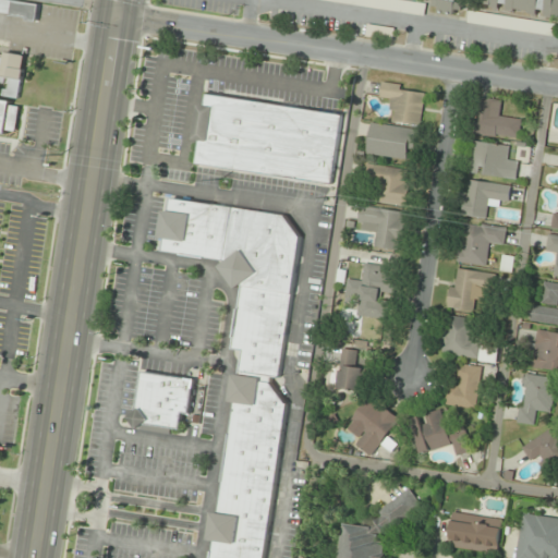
[(0,0),(0,14),(37,22),(40,5),(11,0),(0,0)]
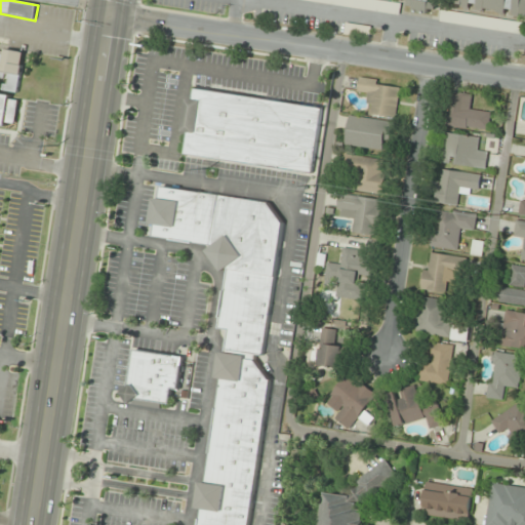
[(298,0),(400,13),(401,3),(379,0),(298,0)]
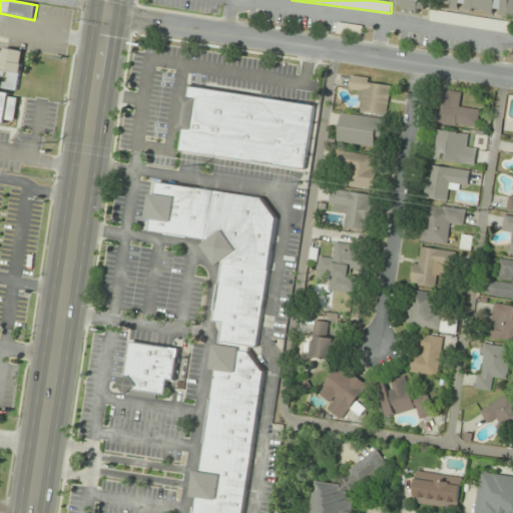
[(423,14),(425,0),(398,0),(397,10),(423,14)]
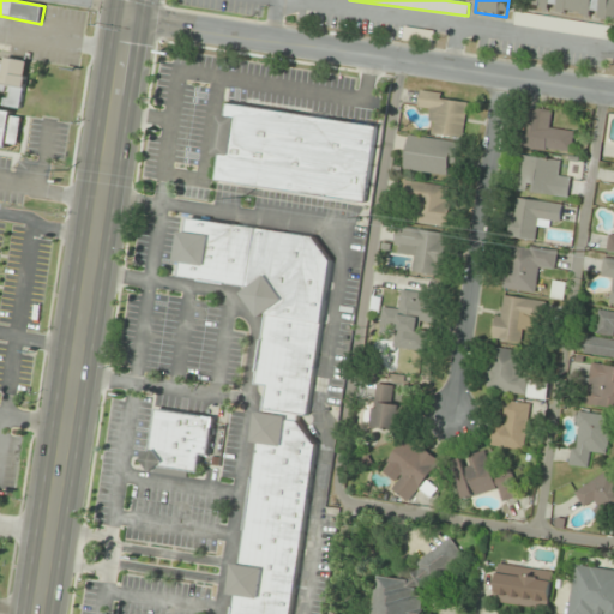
[(613,20),(613,0),(531,0),(530,8),(613,20)]
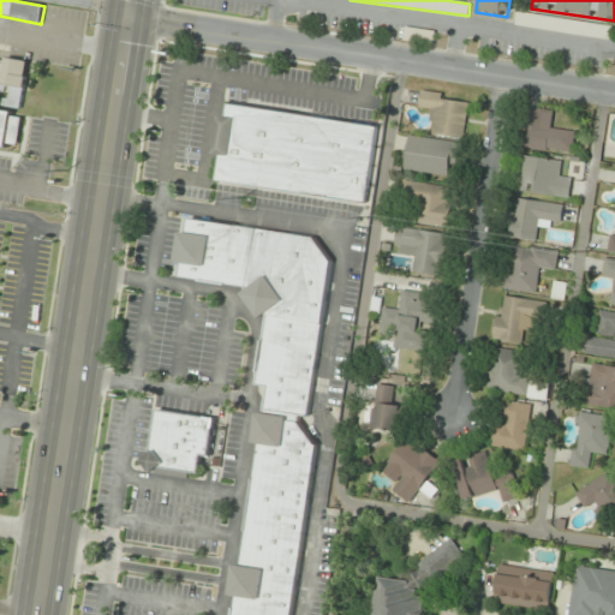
[(29,61),(0,58),(0,90),(12,93),(11,107),(23,109),(29,61)]
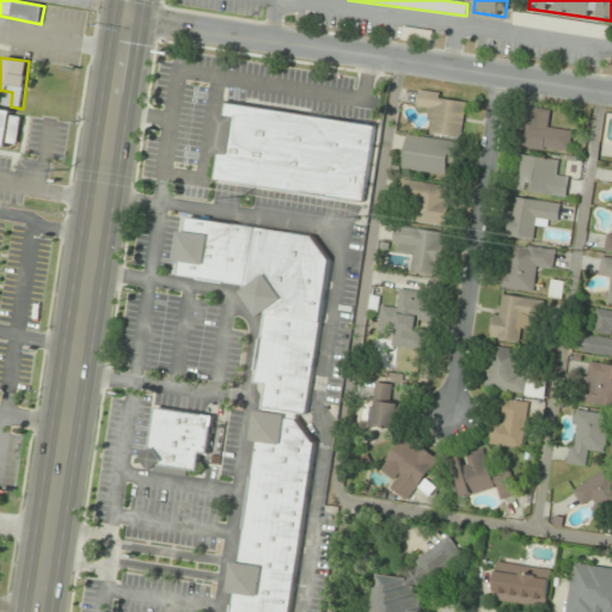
[(461,138),(467,98),(421,91),(418,106),(433,109),(429,133),(461,138)]
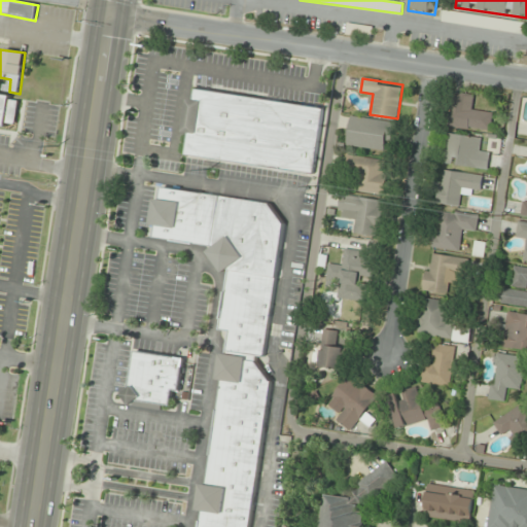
[(311,175),(321,107),(195,88),(194,98),(188,97),(183,132),(188,133),(184,155),(311,175)]
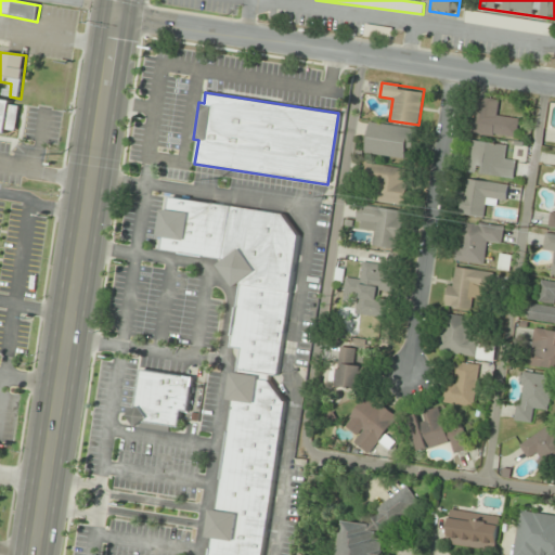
[(473,133),(517,139),(519,117),(492,115),(494,100),(476,98),(473,133)]
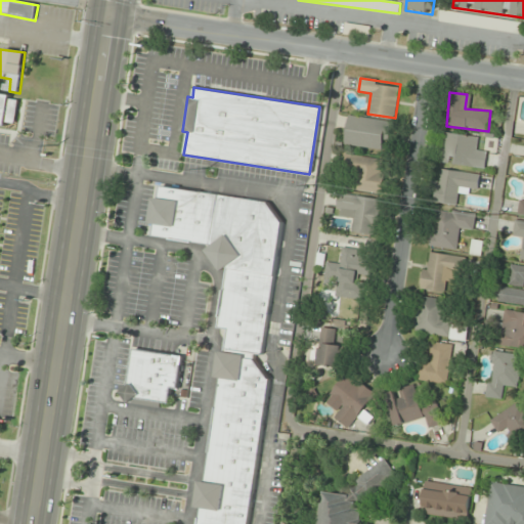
[(0,93),(0,124),(16,127),(20,96),(0,93)]
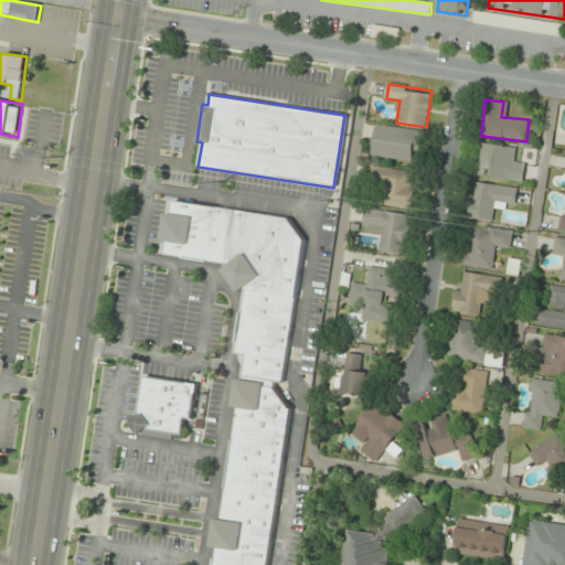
[(373,157),(419,162),(423,130),(376,125),(373,157)]
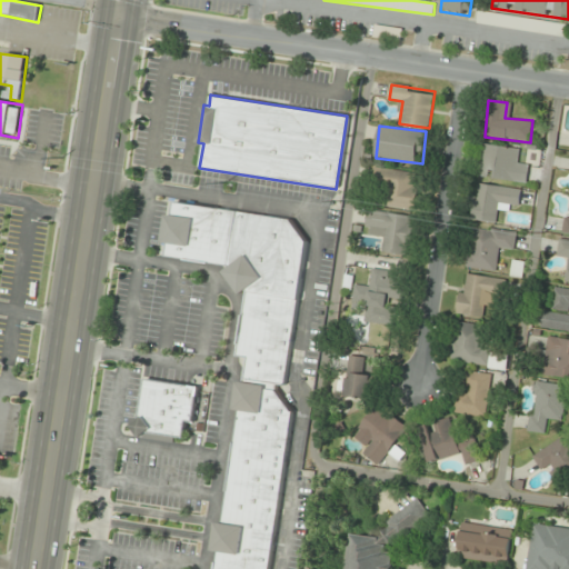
[(527,183),(530,163),(518,162),(519,148),(481,143),(477,177),(527,183)]
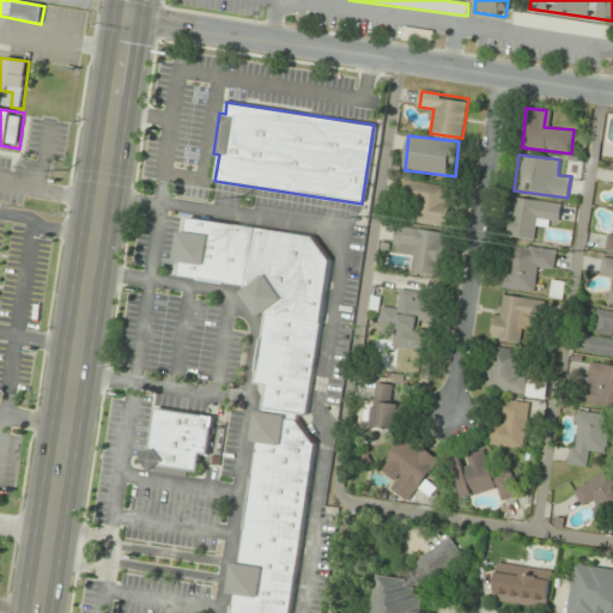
[(419,201),(417,223),(449,226),(454,187),(405,181),(404,200),(419,201)]
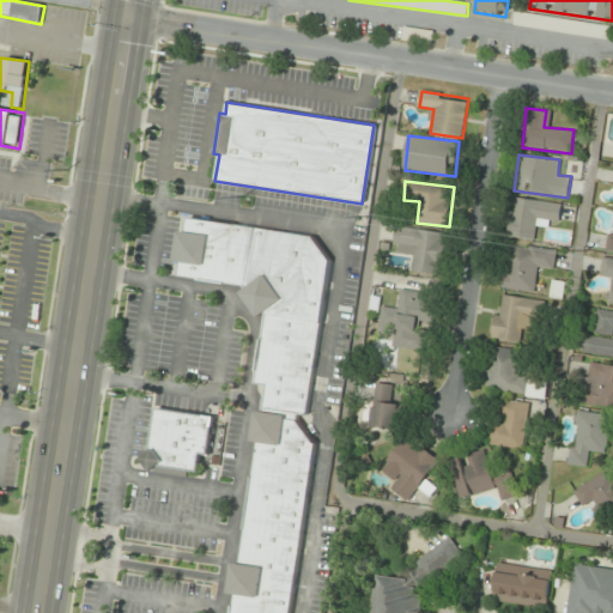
[(558,229),(562,204),(514,198),(509,236),(535,240),(536,225),(558,229)]
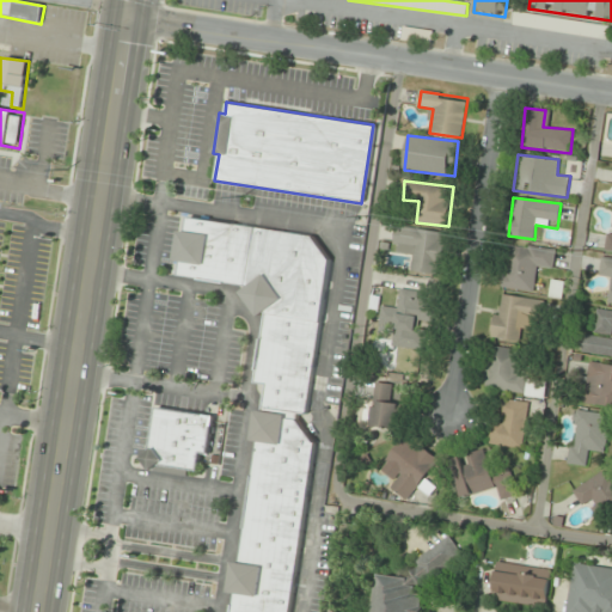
[(178,275),(181,258),(176,258),(179,230),(185,230),(188,216),(312,236),(329,258),(305,415),(298,414),(297,418),(316,445),(289,611),(232,611),(236,592),(230,591),(234,560),(240,561),(258,439),(252,439),(256,409),(263,410),(267,384),(255,383),(265,313),(264,311),(258,314),(242,289),(246,287),(245,286),(178,275)]
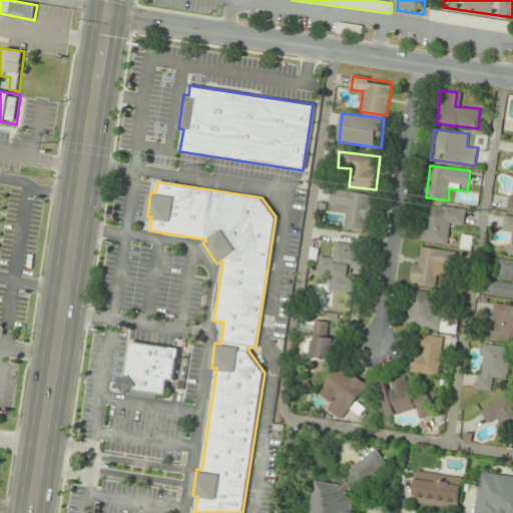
[(346,227),(370,230),(375,194),(333,188),(330,211),(347,214),(346,227)]
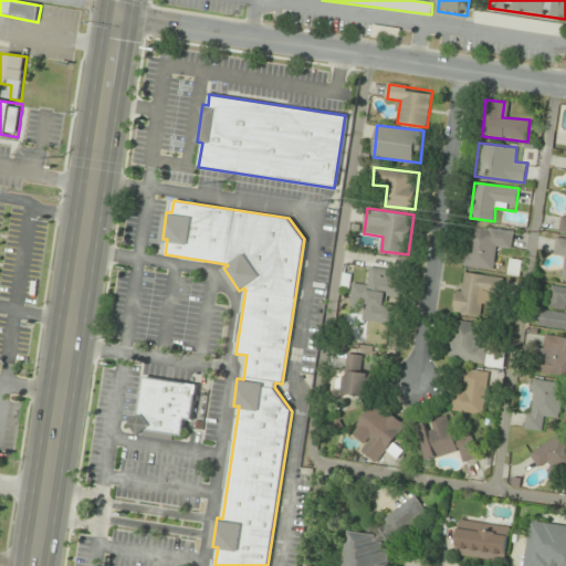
[(464,266),(495,271),(499,248),(511,250),(514,231),(471,224),(464,266)]
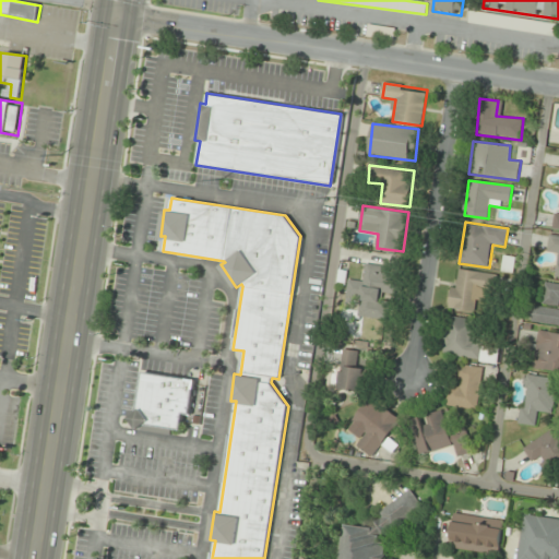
[(555,277),(558,277),(558,234),(549,234),(547,253),(558,254),(555,277)]
